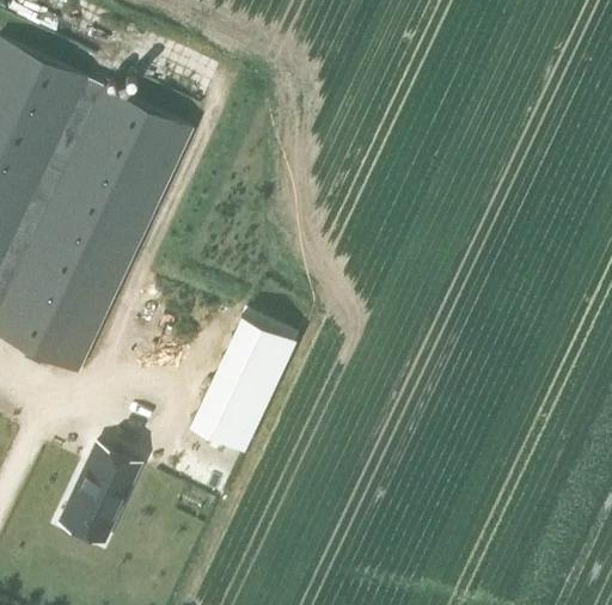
[(66,5),(49,46),(77,57),(79,54),(99,62),(115,25),(66,5)]
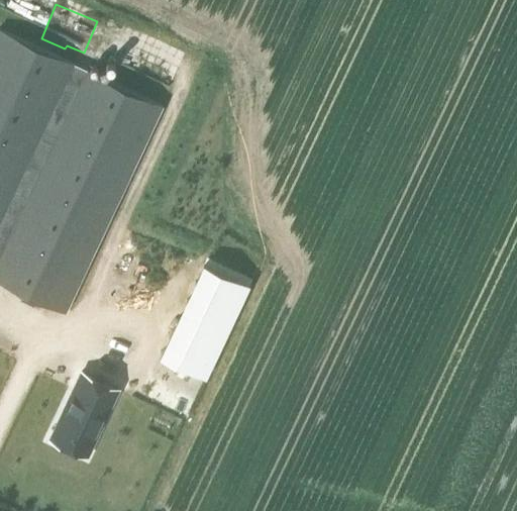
[(163,111),(0,34),(0,284),(67,316),(163,111)]
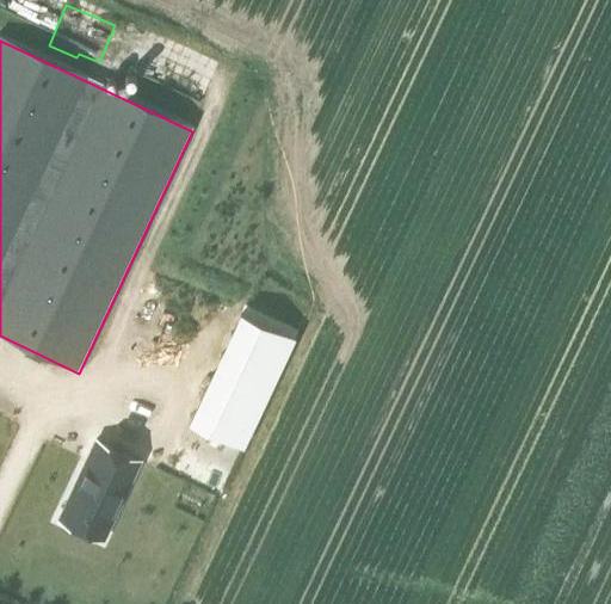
[(156,66),(148,91),(197,108),(205,82),(156,66)]
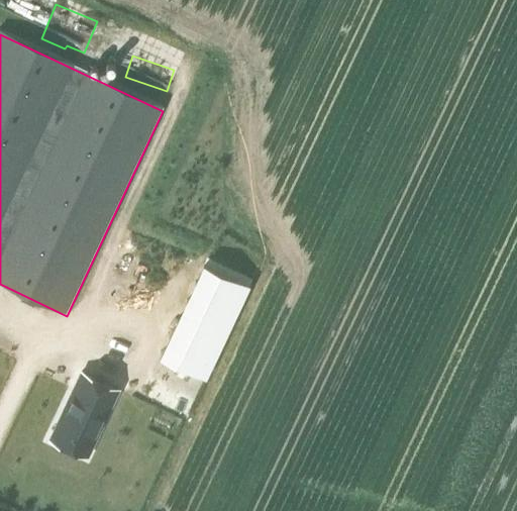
[(230,252),(222,271),(246,281),(254,264),(230,252)]
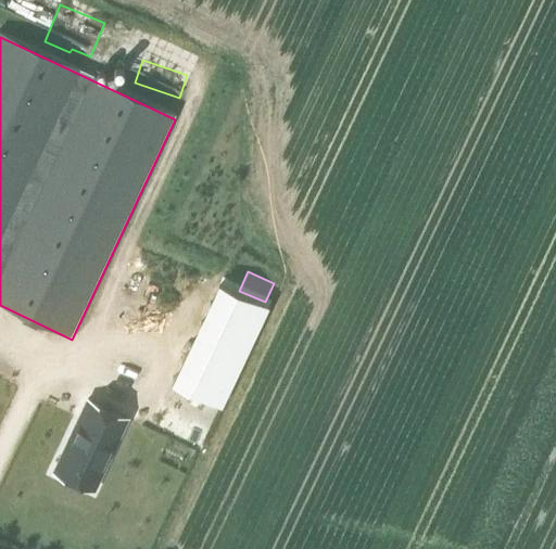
[(219,289),(173,387),(222,410),(268,313),(219,289)]
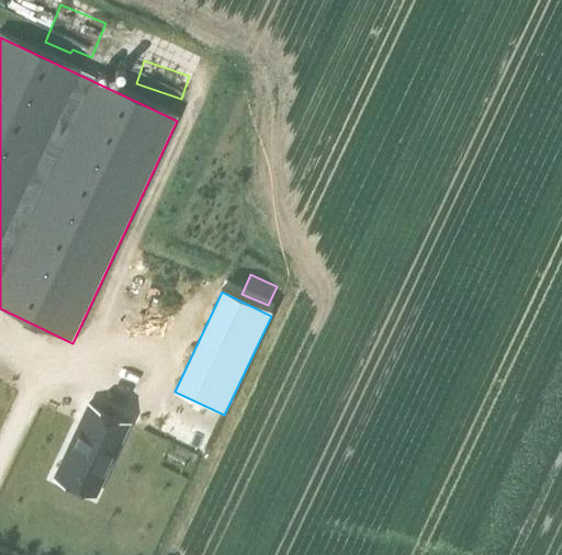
[(93,500),(127,428),(89,409),(54,482),(93,500)]
